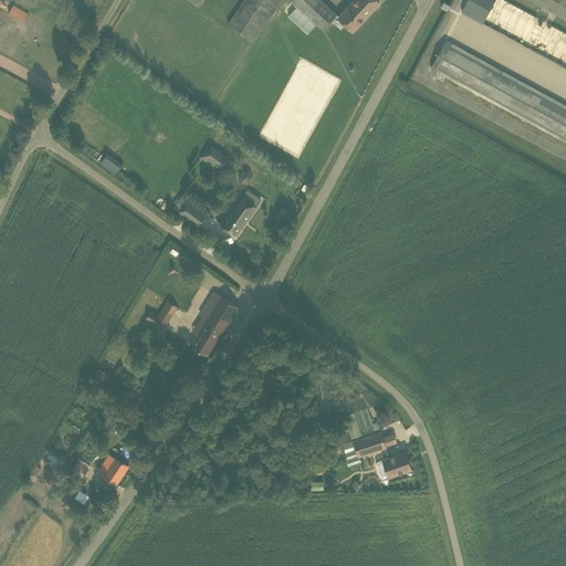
[(243,0),(228,24),(252,41),(279,0),(243,0)]
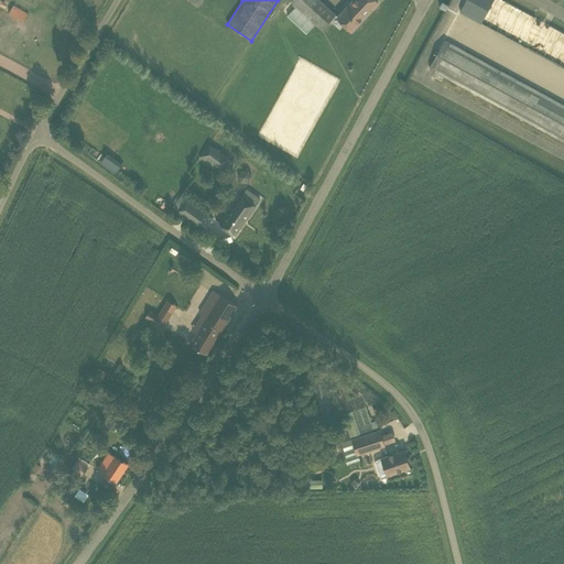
[(291,0),(295,6),(286,15),(306,33),(315,24),(322,30),(336,14),(321,0),(291,0)]
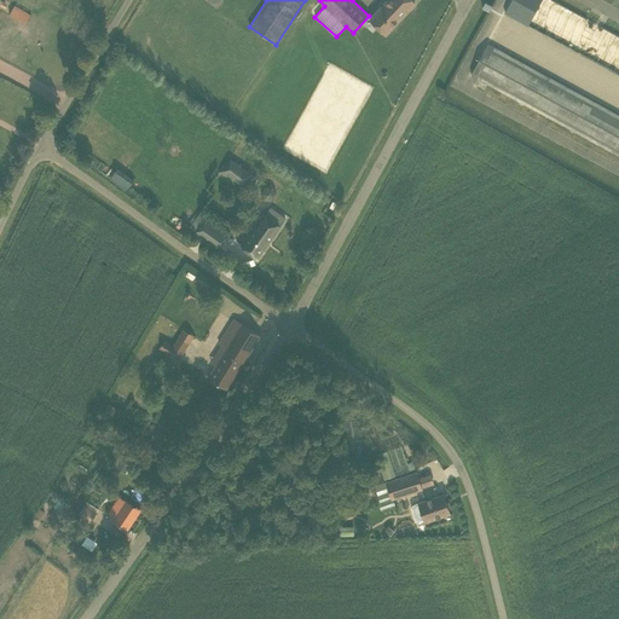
[(411,0),(387,0),(370,18),(386,34),(415,3),(411,0)]
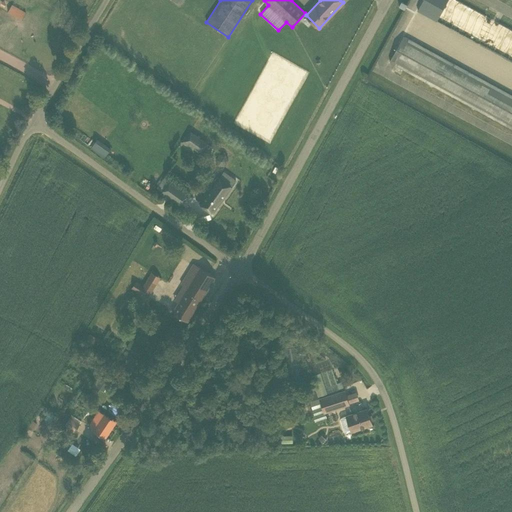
[(423,0),(418,10),(511,61),(511,30),(457,0),(423,0)]
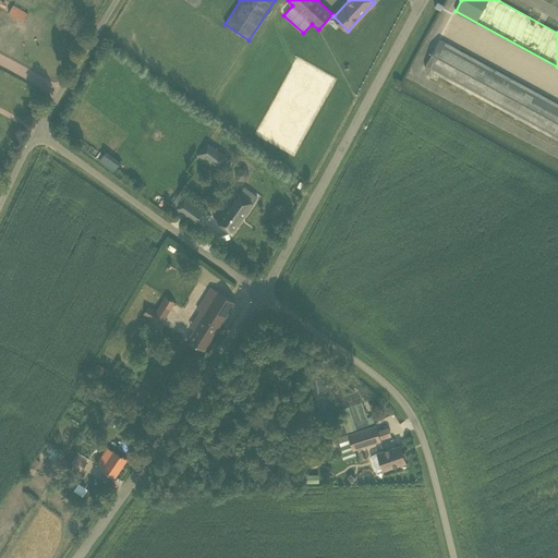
[(13,4),(9,12),(24,21),(28,13),(13,4)]
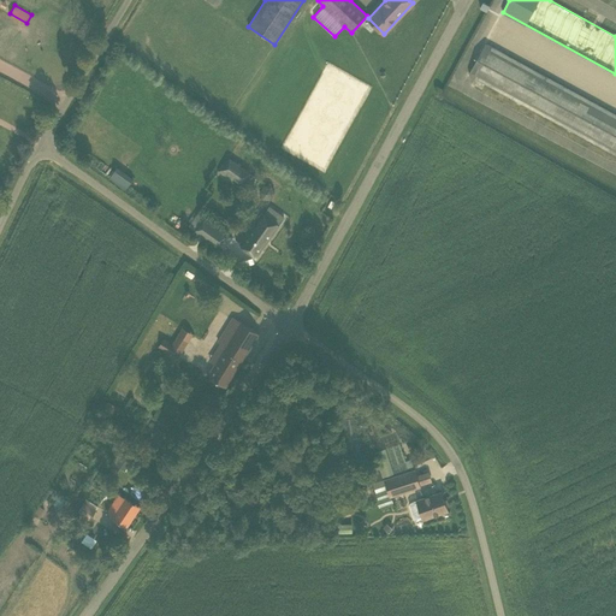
[(615,153),(615,114),(485,43),(469,73),(615,153)]
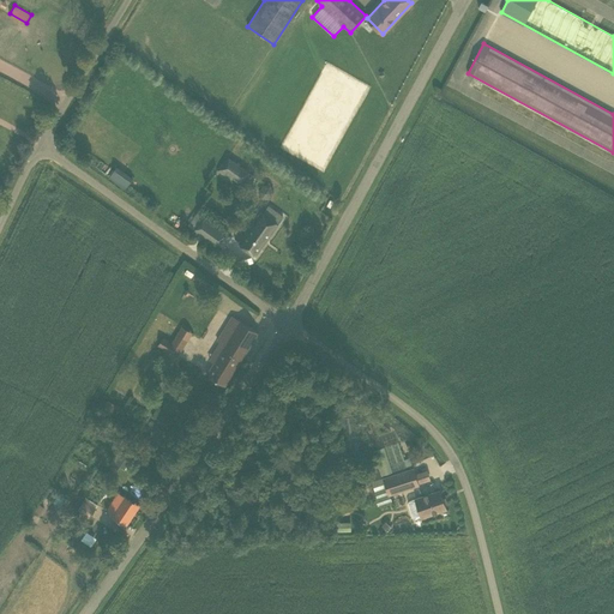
[(226,175),(229,170),(240,179),(246,170),(227,157),(218,170),(226,175)]
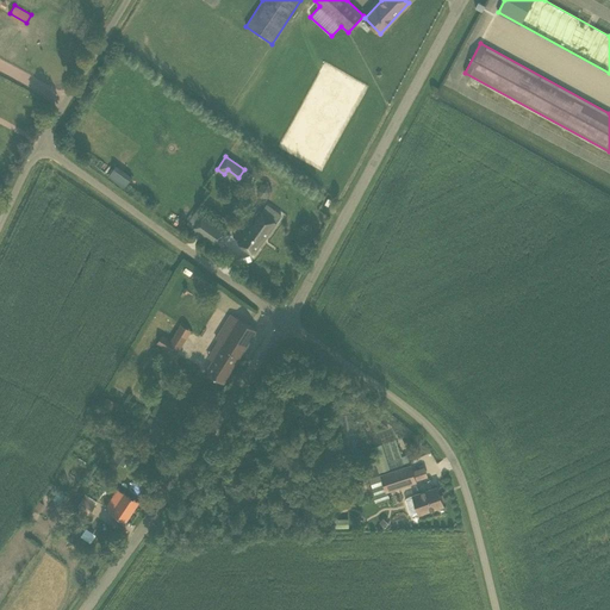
[(109,175),(124,188),(132,180),(117,166),(109,175)]
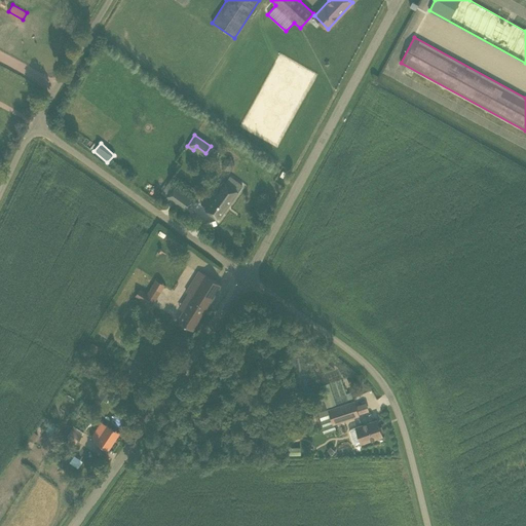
[(225,182),(224,181),(204,208),(219,219),(238,191),(237,191),(242,185),(229,176),(225,182)]
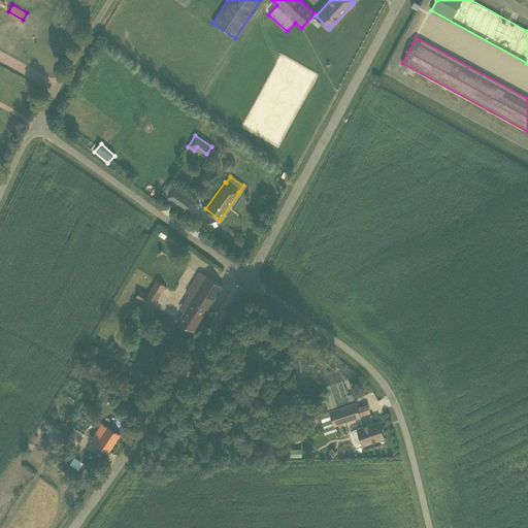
[(175,205),(186,212),(195,199),(175,186),(175,187),(170,183),(162,193),(167,197),(166,198),(171,202),(171,200),(176,203),(175,205)]
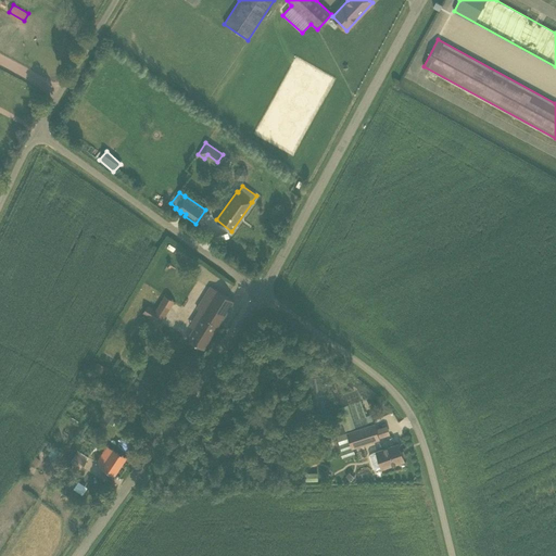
[(197,308),(200,311),(198,313),(202,316),(188,339),(204,349),(234,301),(211,285),(197,308)]
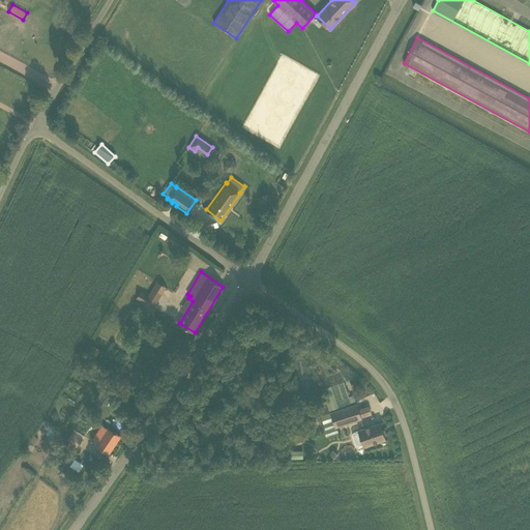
[(154,298),(157,299),(162,292),(159,291),(164,284),(157,281),(148,296),(146,298),(152,302),(154,298)]
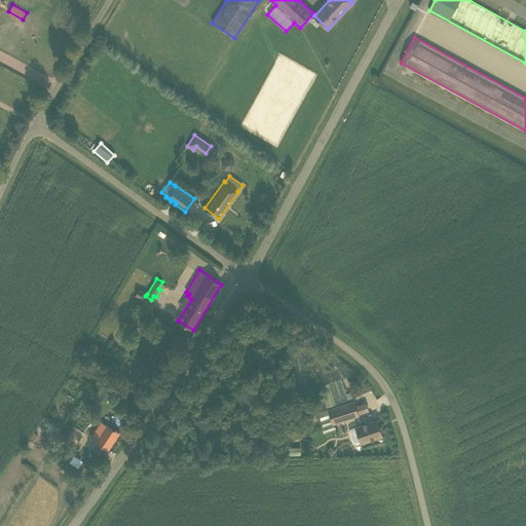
[(144,299),(147,294),(140,289),(136,294),(144,299)]
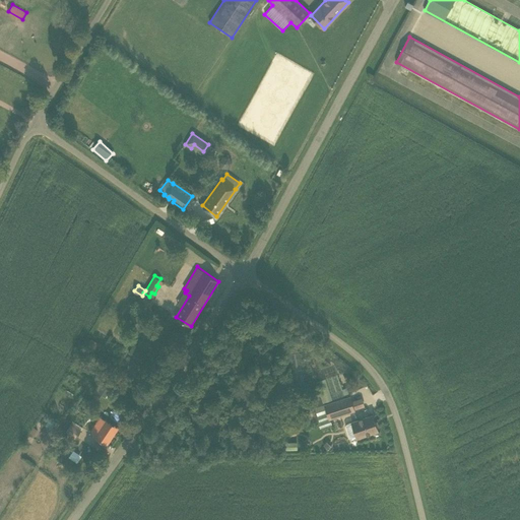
[(98,342),(90,338),(86,344),(93,349),(98,342)]
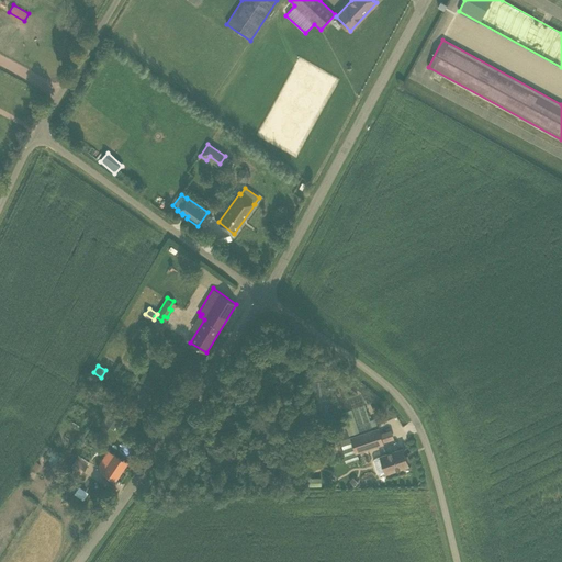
[(334,379),(343,374),(339,369),(332,373),(334,379)]
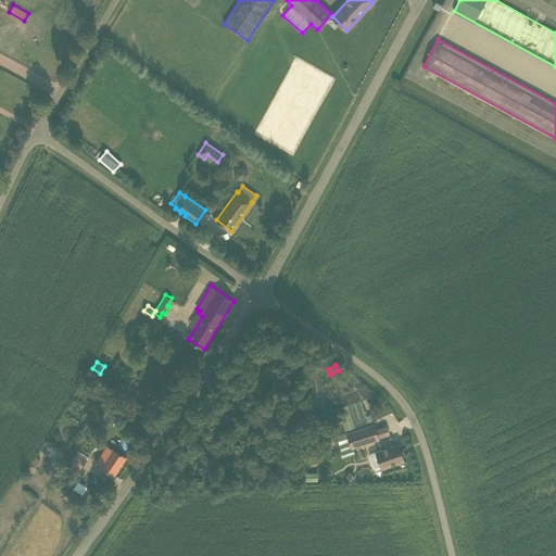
[(119,388),(113,383),(109,390),(115,394),(119,388)]
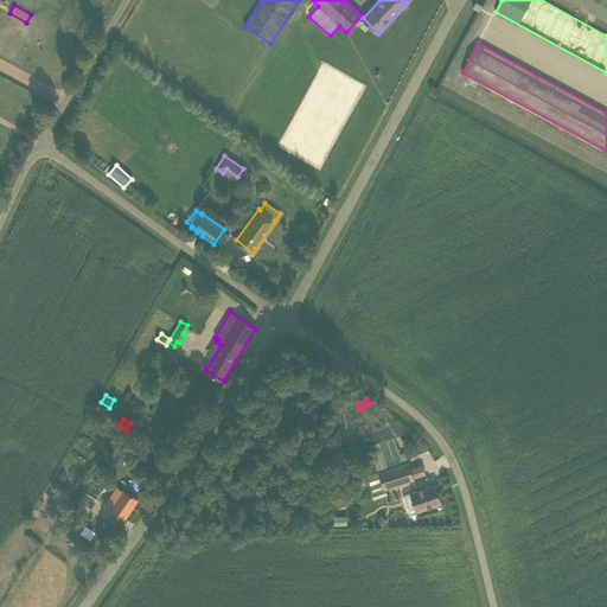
[(388,466),(379,441),(369,445),(377,470),(388,466)]
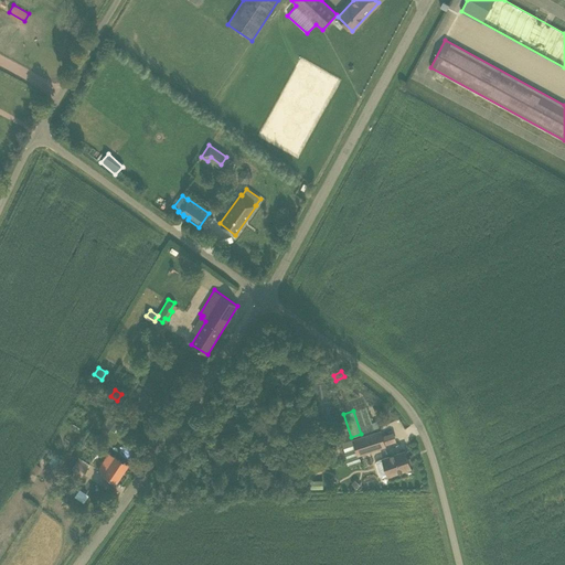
[(112,418),(106,426),(115,432),(120,424),(112,418)]
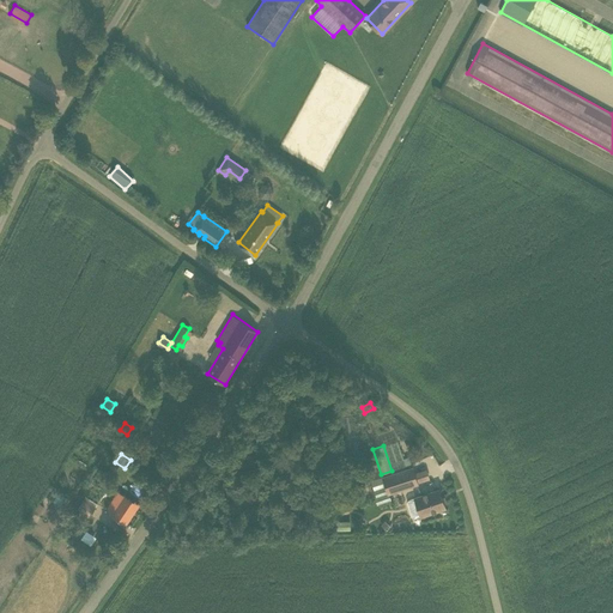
[(389,493),(418,484),(413,467),(371,480),(376,496),(375,497),(377,504),(392,499),(389,493)]
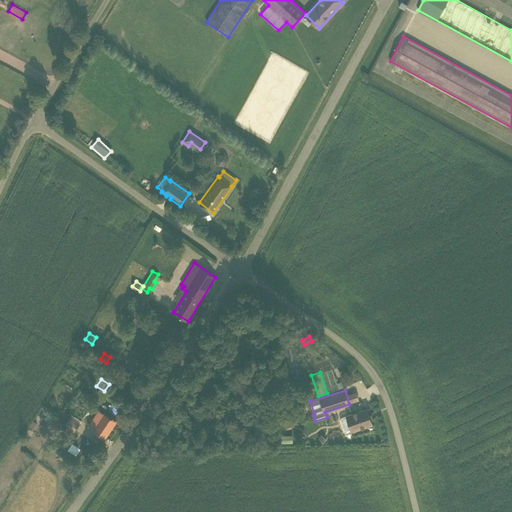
[(372,423),(367,408),(346,415),(347,416),(341,417),(340,420),(344,431),(346,432),(351,430),(352,430),(372,423)]
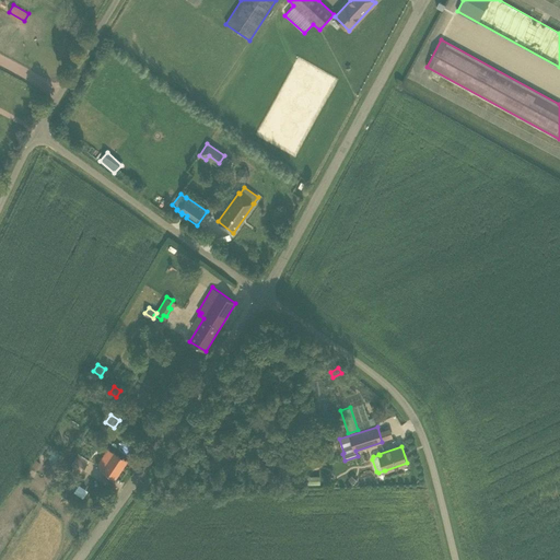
[(107,447),(96,465),(115,478),(127,461),(107,447)]
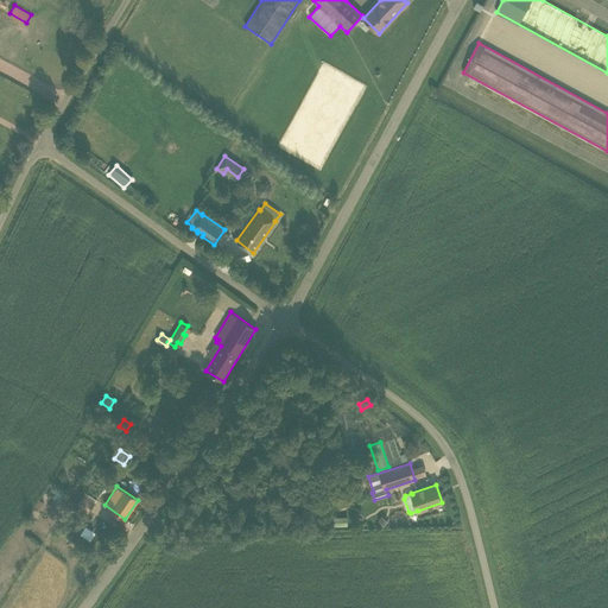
[(84,492),(76,505),(88,513),(97,500),(84,492)]
